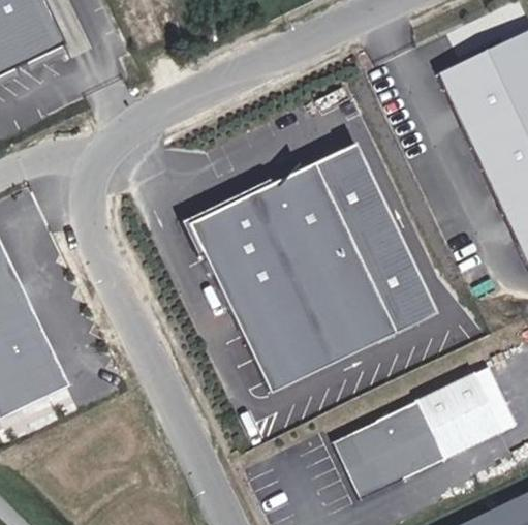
[(0,0),(0,76),(66,44),(44,0),(0,0)]
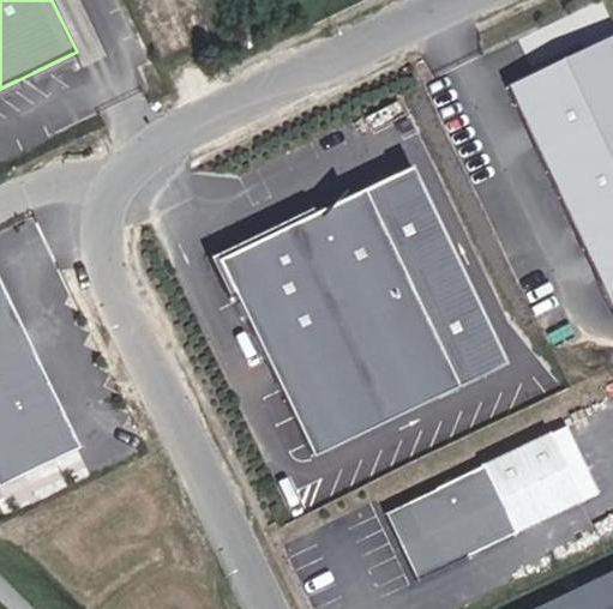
[(612,30),(511,83),(612,283),(612,30)]
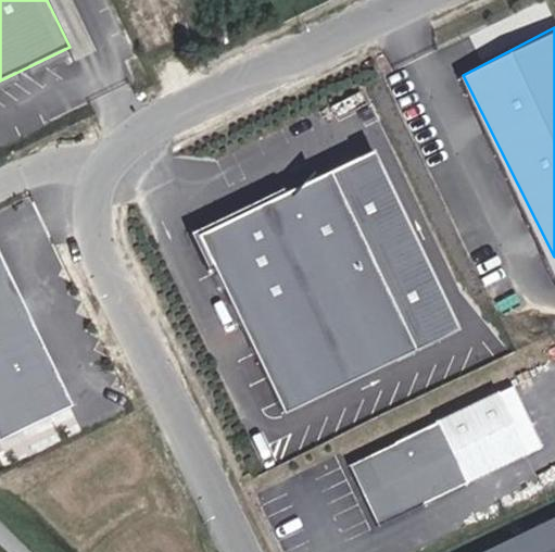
[(456,328),(371,151),(199,235),(285,412),(456,328)]
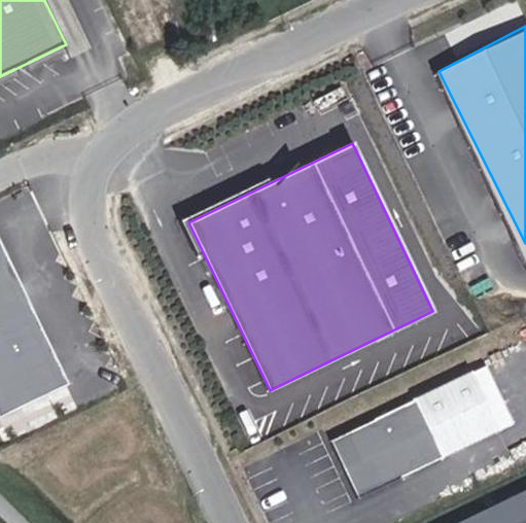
[(70,383),(0,238),(0,412),(2,416),(70,383)]
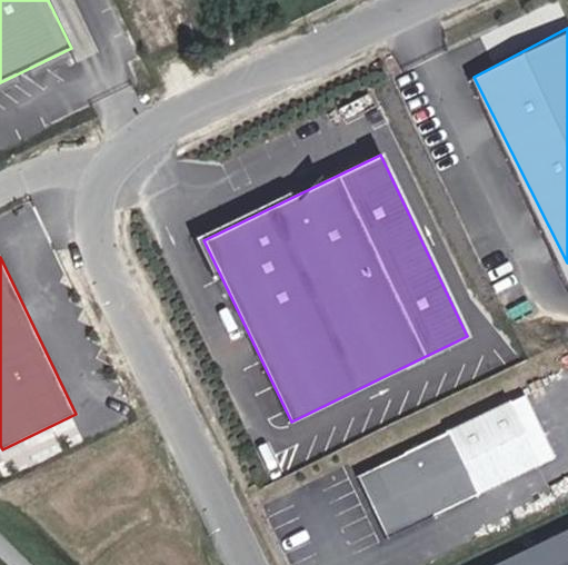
[(386,535),(539,462),(509,400),(356,474),(386,535)]
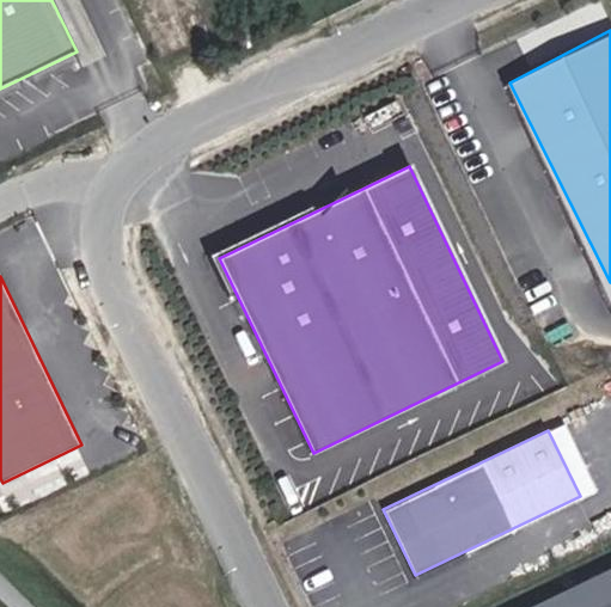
[(610,564),(523,606),(610,606),(610,564)]
